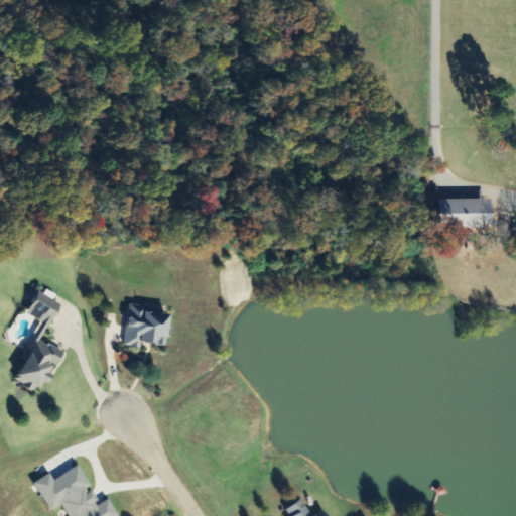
[(491,199),(438,200),(438,228),(491,227),(491,199)]
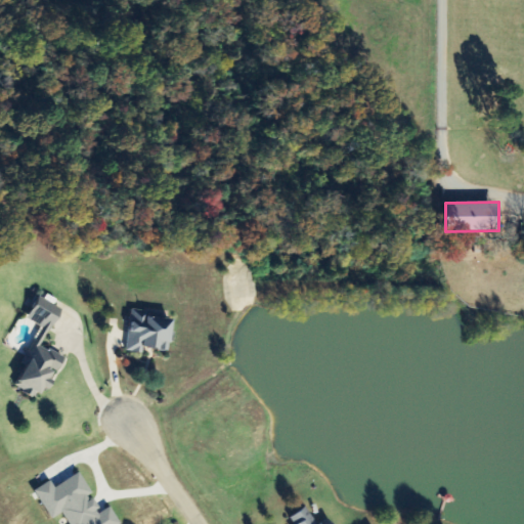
[(61,308),(39,297),(28,318),(41,325),(23,362),(27,364),(14,387),(36,398),(42,386),(48,389),(64,357),(42,346),(61,308)]
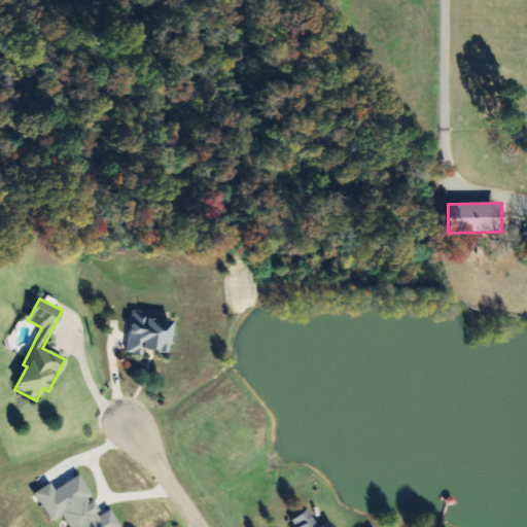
[(127,353),(143,355),(144,350),(170,353),(174,319),(132,313),(127,353)]
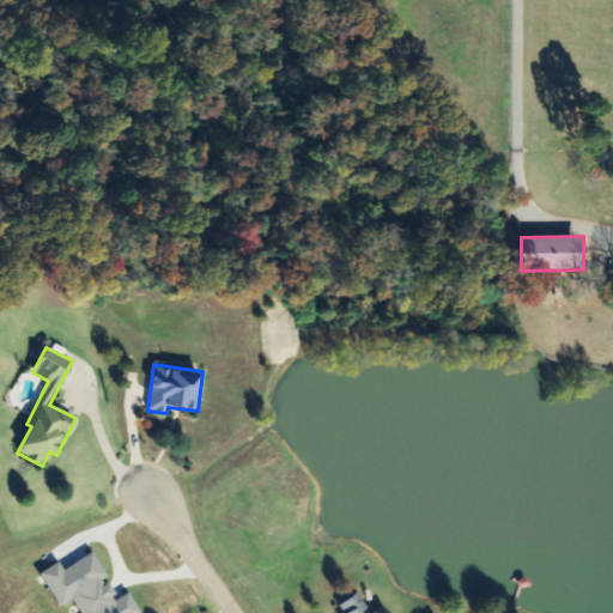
[(141,612),(129,593),(117,599),(108,581),(109,580),(93,552),(64,570),(59,562),(41,572),(60,607),(73,600),(80,612),(141,612)]
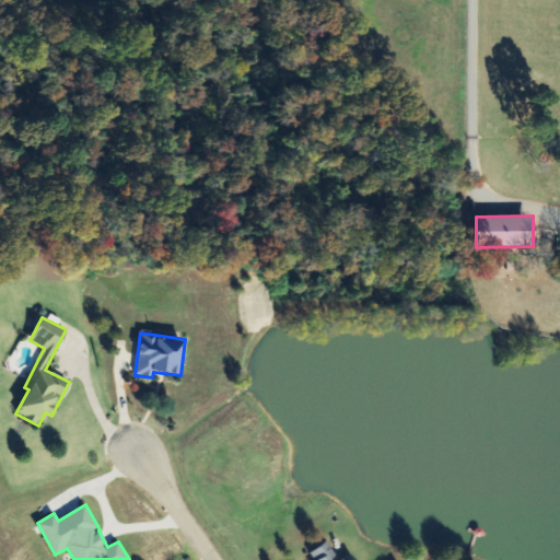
[(340,559),(338,559),(326,541),(306,555),(308,559),(353,559),(350,555),(340,559)]
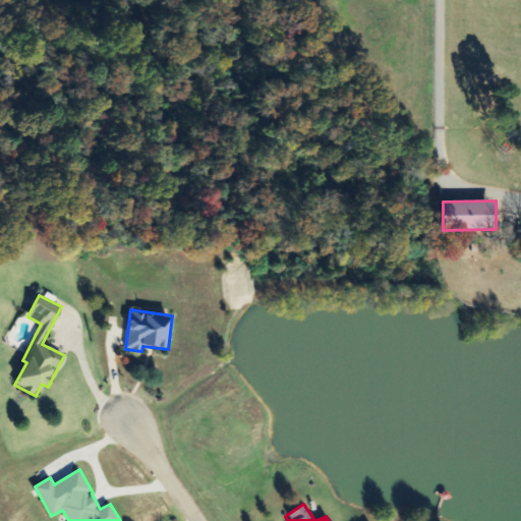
All buildings are outlined.
